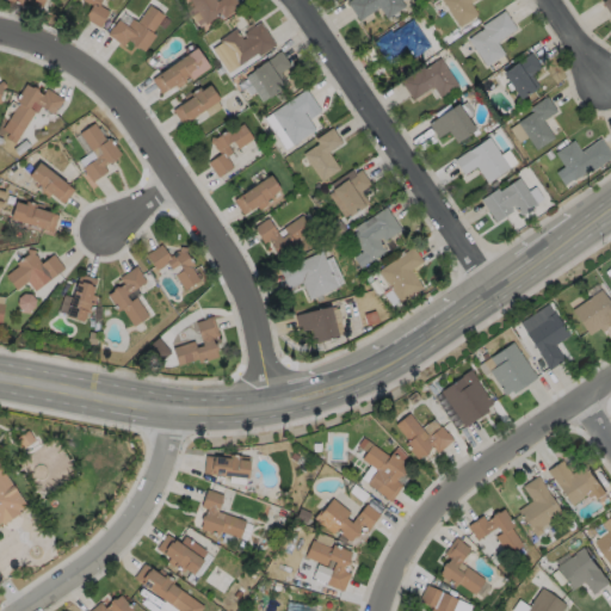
[(104,0),(99,6),(110,13),(100,29),(85,19),(93,6),(90,4),(87,5),(84,1),(84,0),(79,1),(78,0),(104,0)]
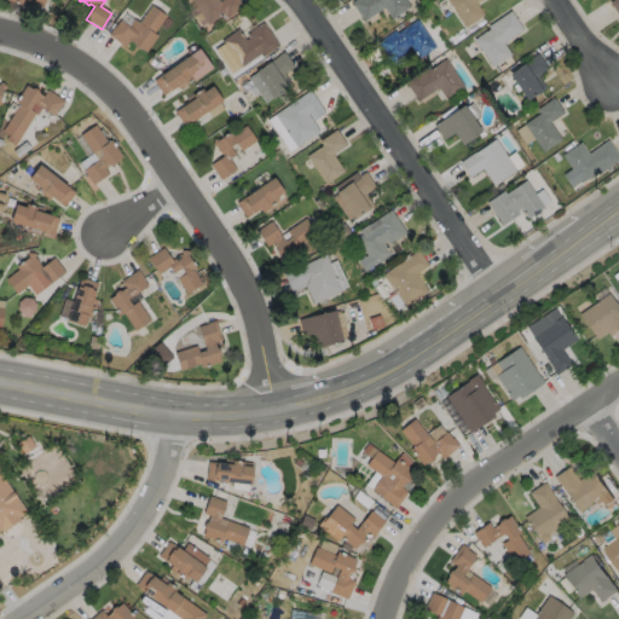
[(218,0),(220,3),(224,0),(239,0),(244,7),(227,19),(225,15),(209,25),(191,0),(218,0)]
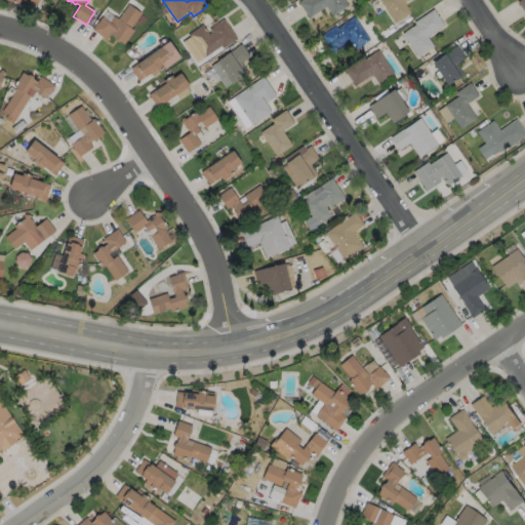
[(344,0),(349,6),(333,17),(326,7),(309,18),(298,3),(303,0),(344,0)]
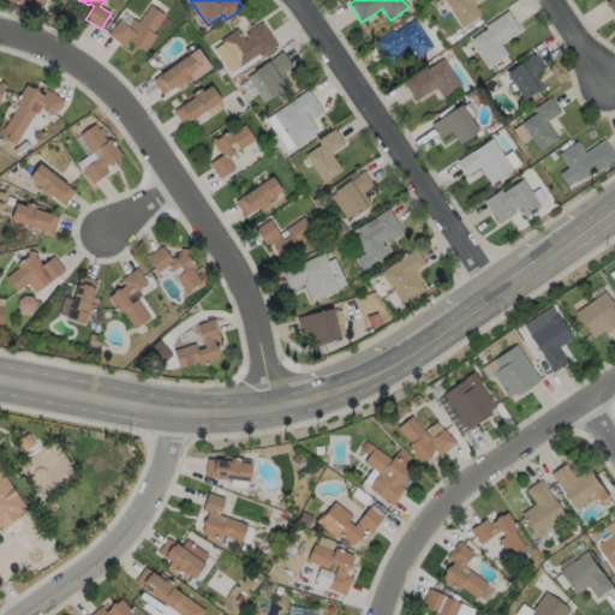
[(482,16),(464,29),(445,0),(478,0),(473,4),(482,16)]
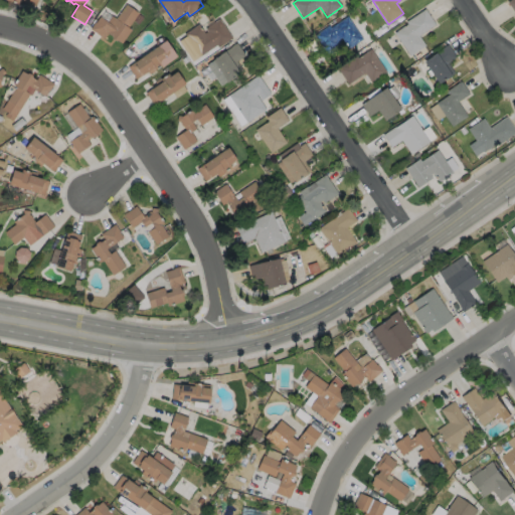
[(139,14),(129,28),(132,31),(122,44),(118,41),(116,42),(113,40),(112,37),(109,34),(105,40),(91,30),(96,23),(101,17),(108,23),(112,16),(116,19),(127,5),(139,14)]
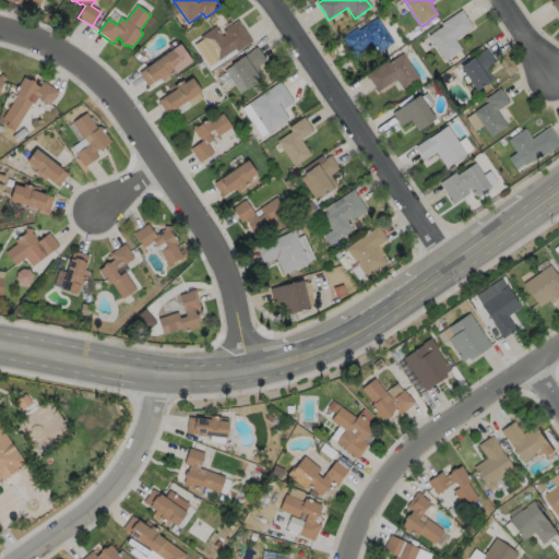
[(462,50),(445,62),(428,37),(442,26),(441,25),(462,11),(473,27),(455,40),(462,50)]
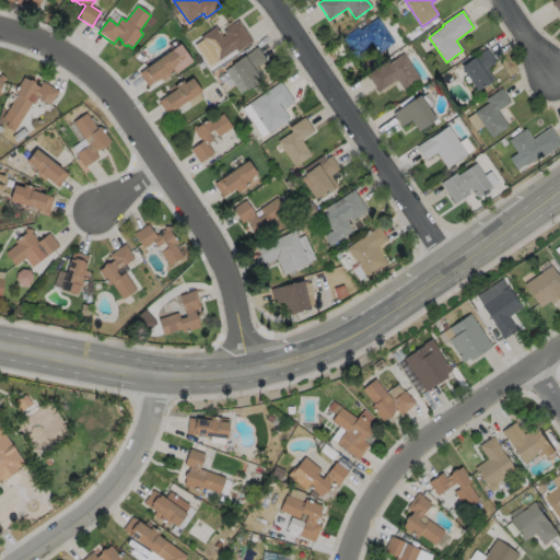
[(155,20),(151,27),(146,24),(151,16),(155,20)]
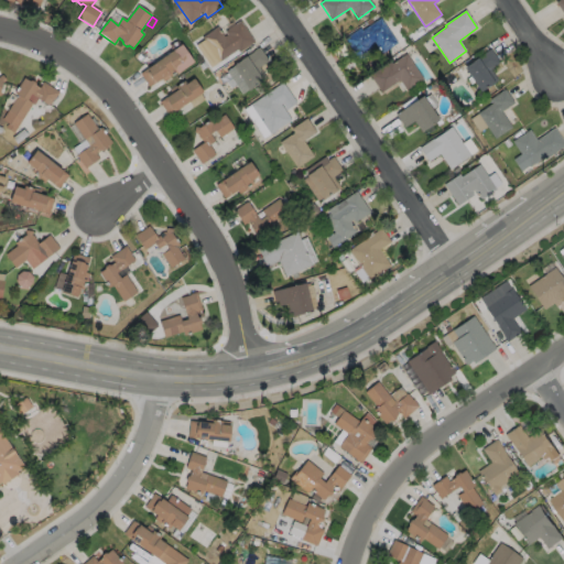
[(381,19),(398,44),(379,56),(376,52),(360,62),(345,40),(360,29),(362,31),(381,19)]
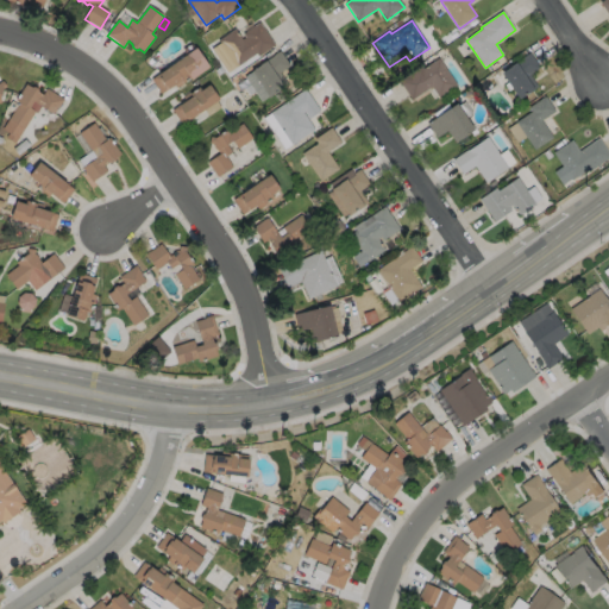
[(259,23),(276,45),(258,57),(257,55),(237,68),(218,42),(236,30),(243,41),(245,38),(243,35),(259,23)]
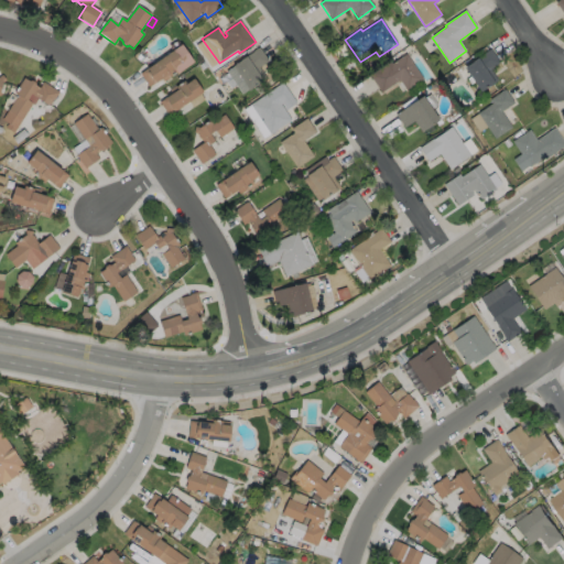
[(436,28),(431,32),(427,28),(433,23),(436,28)]
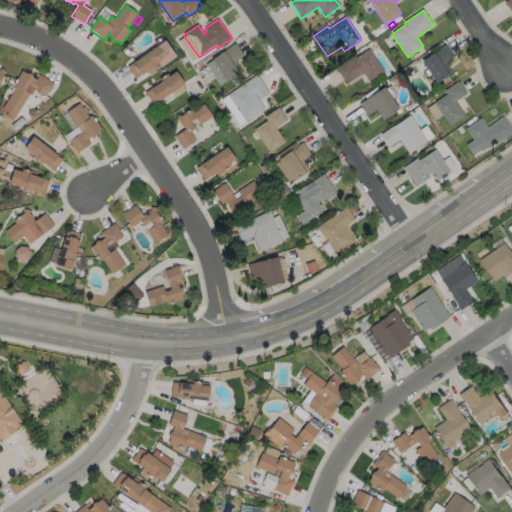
[(176,57),(161,68),(161,67),(149,75),(147,72),(141,76),(136,80),(127,67),(165,41),(176,57)]
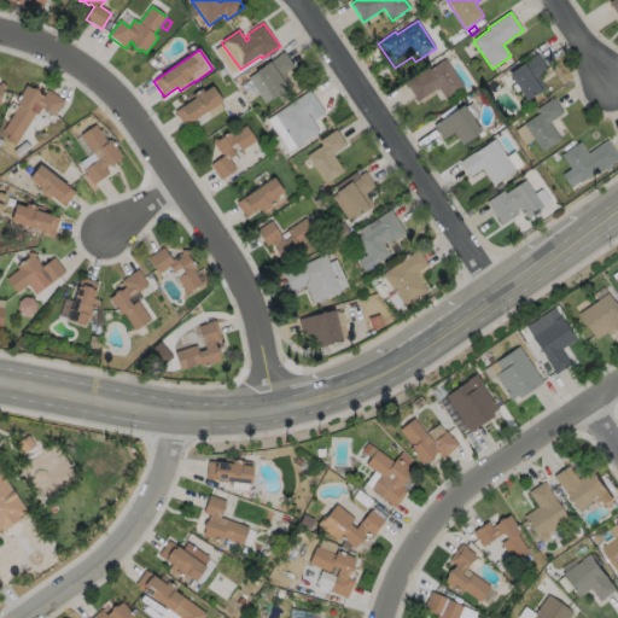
[(292,85),(266,104),(249,79),(284,52),(296,69),(286,76),(292,85)]
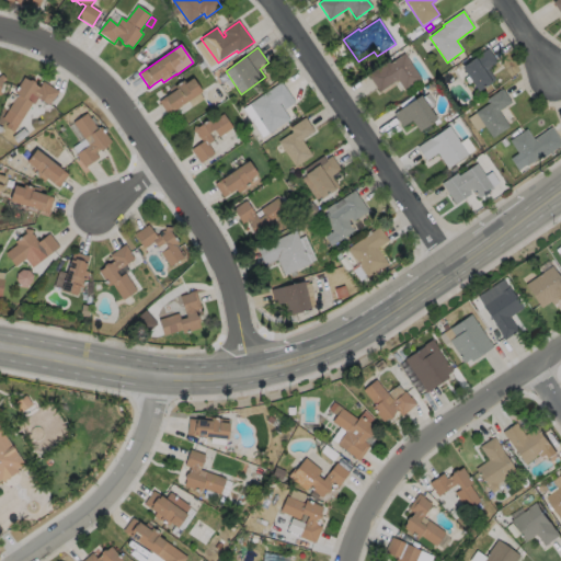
[(496,81),(479,92),(461,68),(474,59),(489,49),(497,64),(489,70),(496,81)]
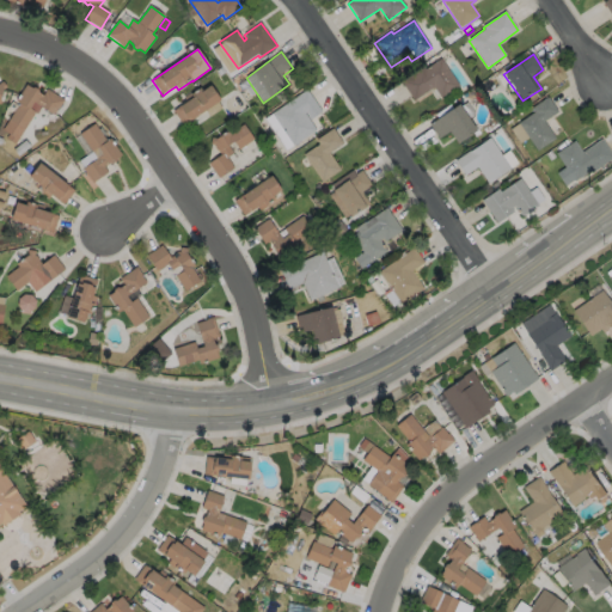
[(441,59),(460,87),(442,99),(434,89),(415,102),(402,83),(424,67),(426,69),(441,59)]
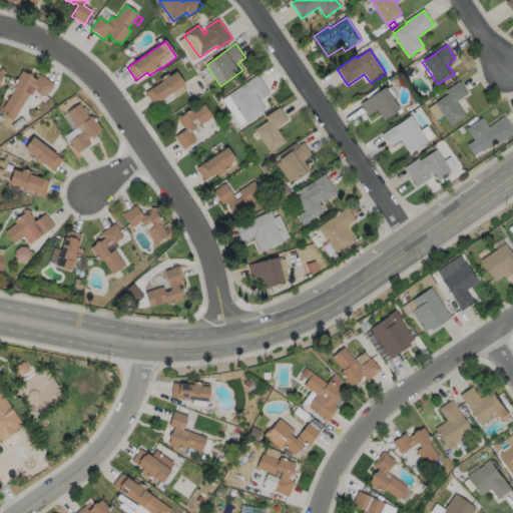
[(22,71),(27,74),(29,73),(32,76),(32,78),(36,80),(39,75),(54,84),(50,91),(49,91),(45,97),(28,86),(25,91),(30,94),(13,122),(5,117),(7,112),(2,109),(16,87),(13,86),(22,71)]
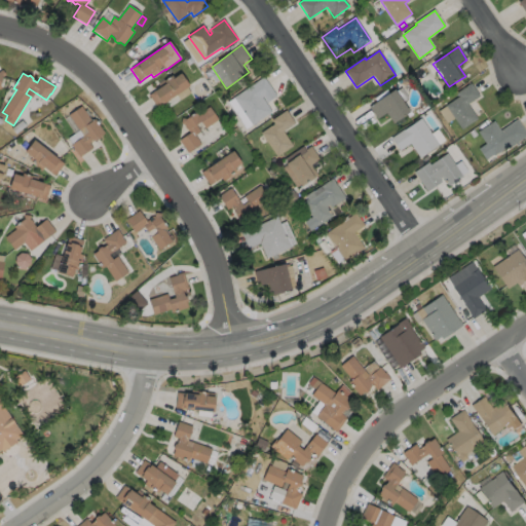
[(181,74),(189,86),(157,109),(149,96),(161,88),(158,84),(164,80),(164,81),(172,76),(174,79),(181,74)]
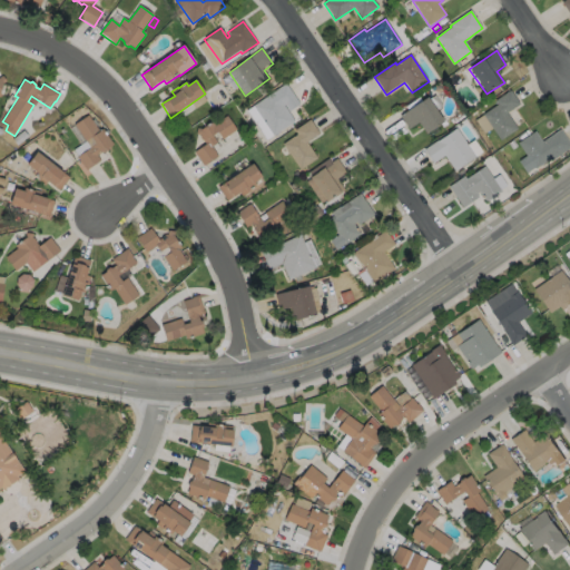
[(301,105),(290,112),(285,106),(284,106),(295,123),(274,137),(253,107),(286,85),(301,105)]
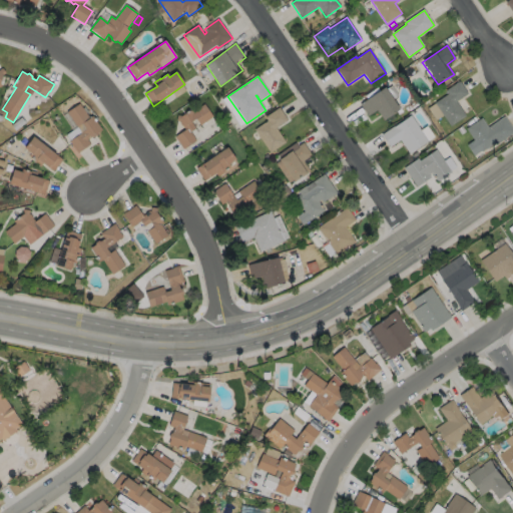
[(239,82),(235,85),(231,81),(236,77),(239,82)]
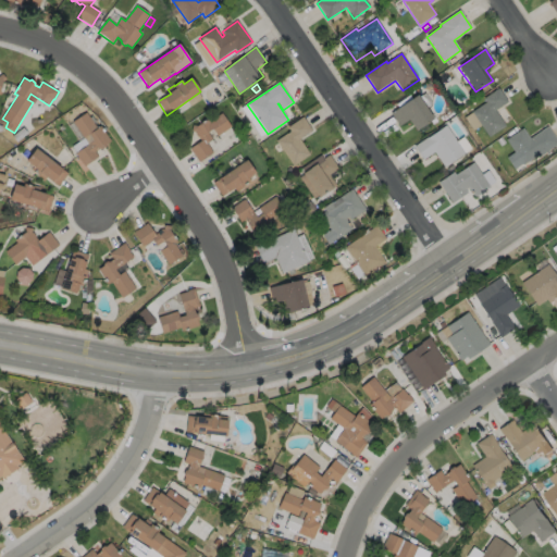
[(506,126),(490,138),(472,112),(486,103),(484,99),(499,88),(508,102),(496,111),(506,126)]
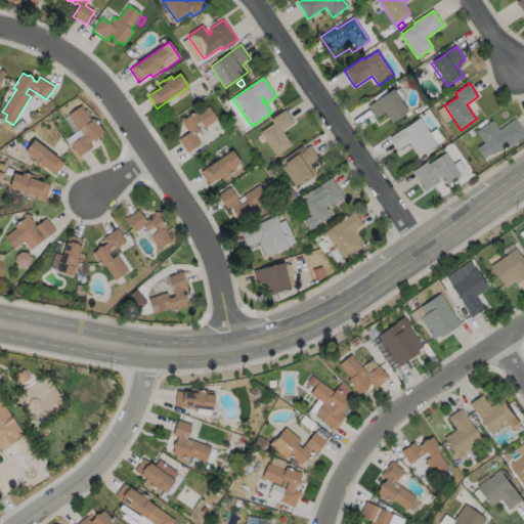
[(408,113),(392,124),(385,114),(377,120),(367,107),(393,90),(408,113)]
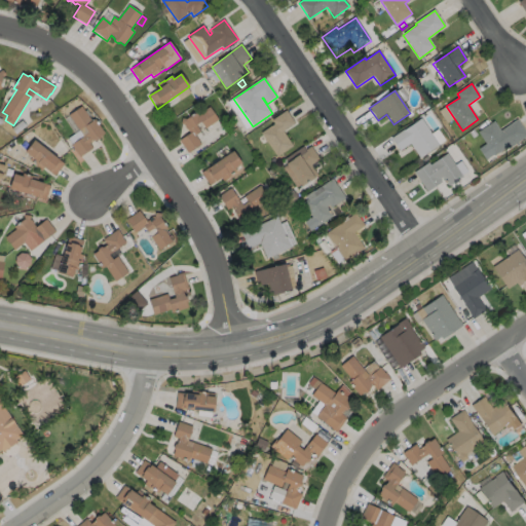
[(81,107),(91,122),(95,119),(105,134),(100,137),(100,139),(97,142),(95,141),(89,145),(92,149),(79,158),(71,145),(83,137),(69,115),(81,107)]
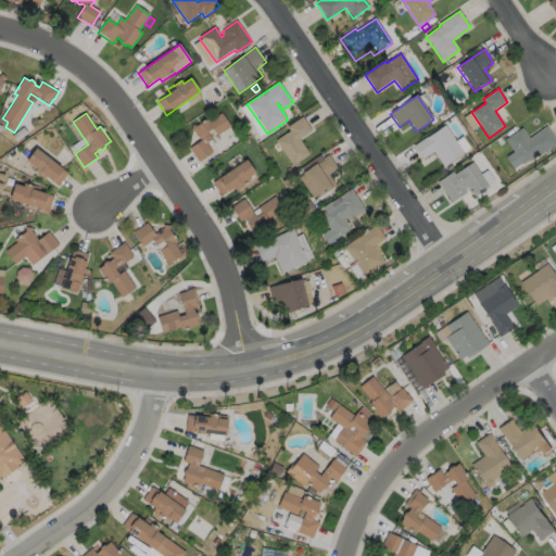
[(222,114),(231,127),(218,137),(212,128),(207,133),(213,140),(206,144),(213,153),(199,163),(190,149),(201,141),(198,138),(197,138),(197,136),(196,135),(196,133),(191,131),(192,125),(198,126),(207,118),(210,122),(222,114)]
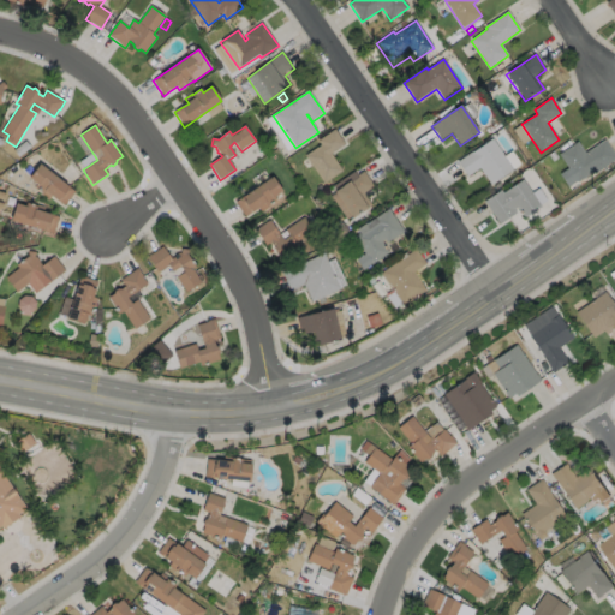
[(342,171),(324,184),(305,156),(321,145),(318,142),(335,130),(345,144),(332,155),(342,171)]
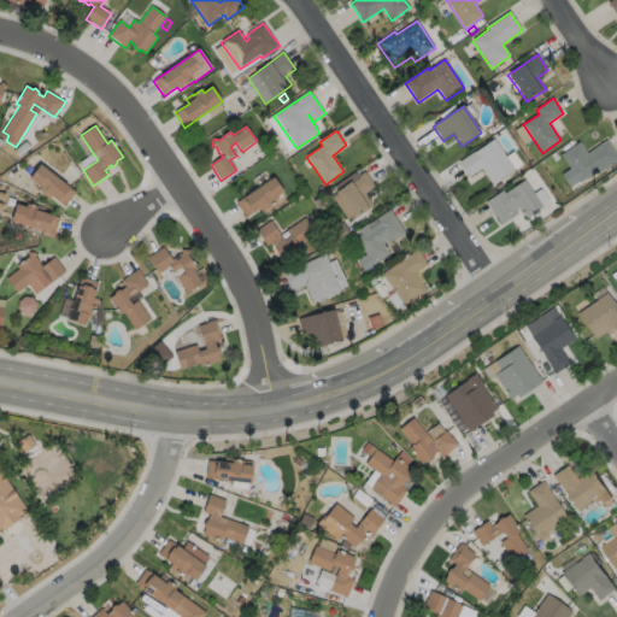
[(494,140),(516,170),(493,186),(481,170),(469,178),(459,163),(474,153),(475,153),(494,140)]
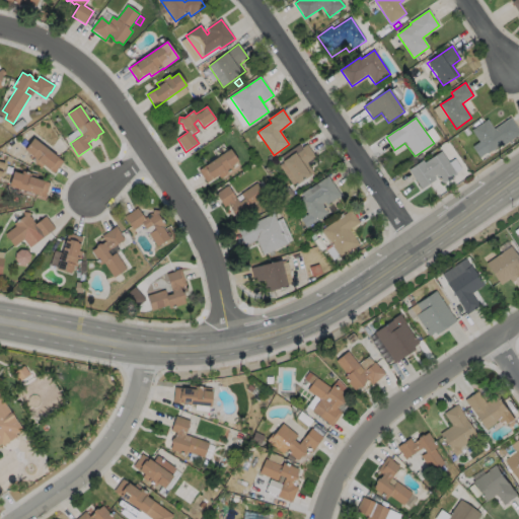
[(511,119),(518,130),(518,137),(503,148),(501,145),(488,154),(471,131),(488,120),(494,130),(511,119)]
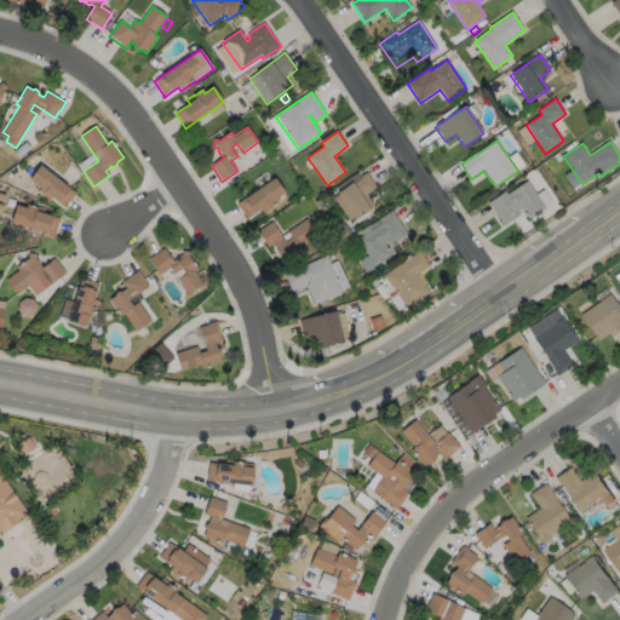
[(32,150),(19,159),(13,153),(26,143),(32,150)]
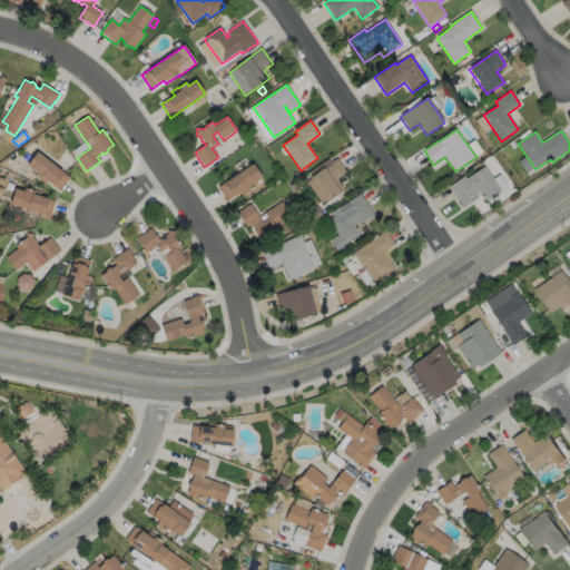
[(261,148),(253,154),(249,147),(257,143),(261,148)]
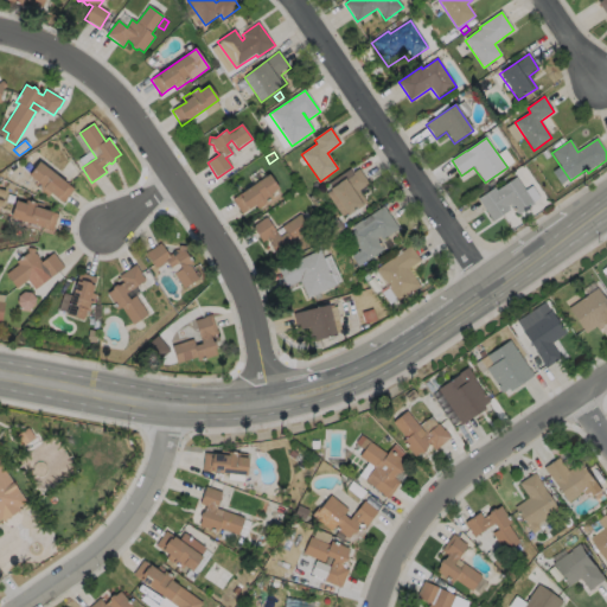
[(39,163),(65,184),(66,184),(75,190),(63,204),(51,193),(48,198),(33,186),(36,183),(29,177),(39,163)]
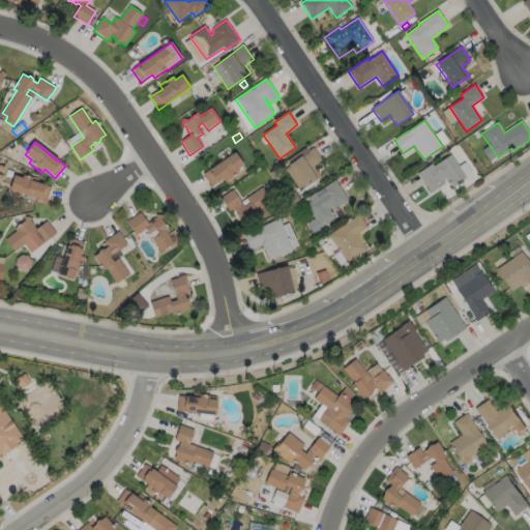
[(321,177),(304,188),(289,166),(301,157),(314,148),(323,160),(314,167),(321,177)]
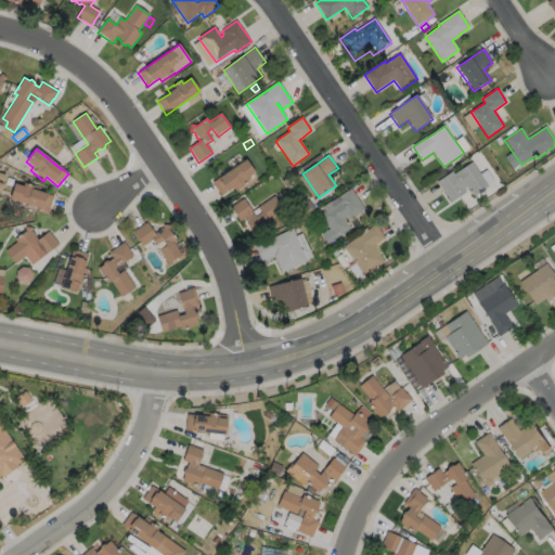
[(250,182),(236,192),(234,189),(228,192),(227,191),(221,196),(213,183),(245,160),(255,173),(247,178),(250,182)]
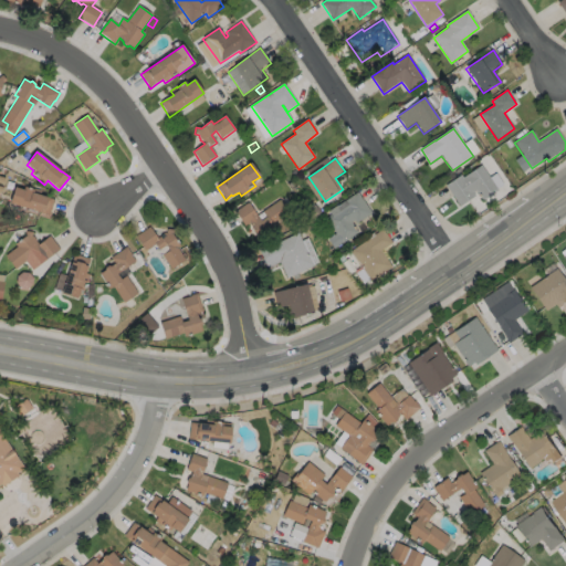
[(481,166),(499,191),(483,201),(477,191),(473,194),(475,197),(460,207),(446,186),(461,176),(463,179),(481,166)]
